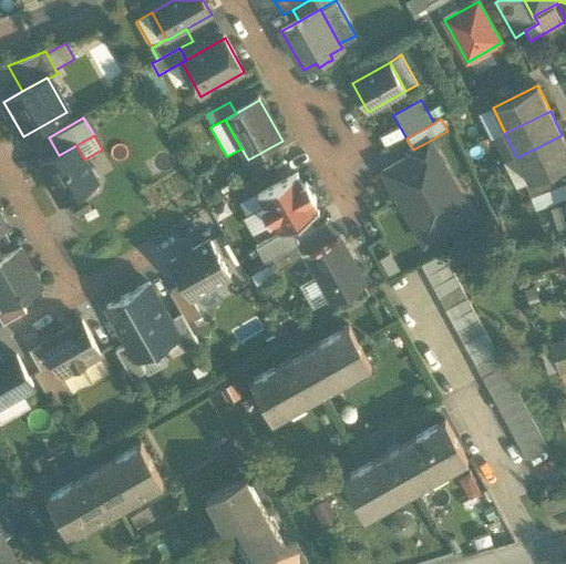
[(565,142),(562,135),(517,157),(530,183),(549,173),(565,165),(565,142)]
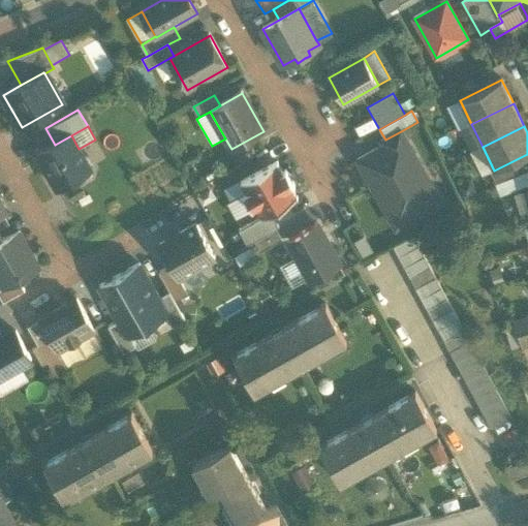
[(421,215),(442,204),(401,131),(385,140),(382,142),(385,147),(378,151),(377,150),(358,161),(386,213),(387,213),(411,198),(421,215)]
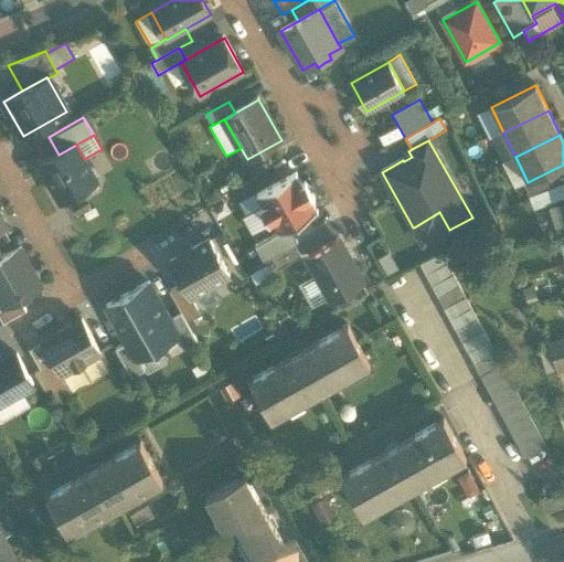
[(61,202),(97,181),(84,159),(76,145),(59,155),(40,166),(61,202)]
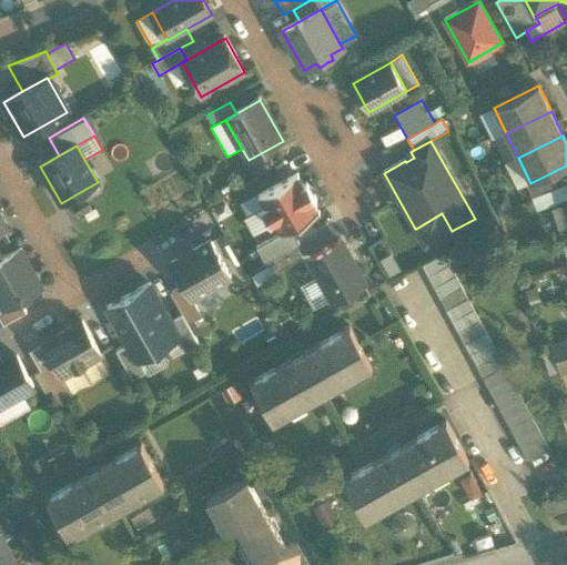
[(527,185),(533,198),(556,185),(550,173),(530,183),(527,185)]
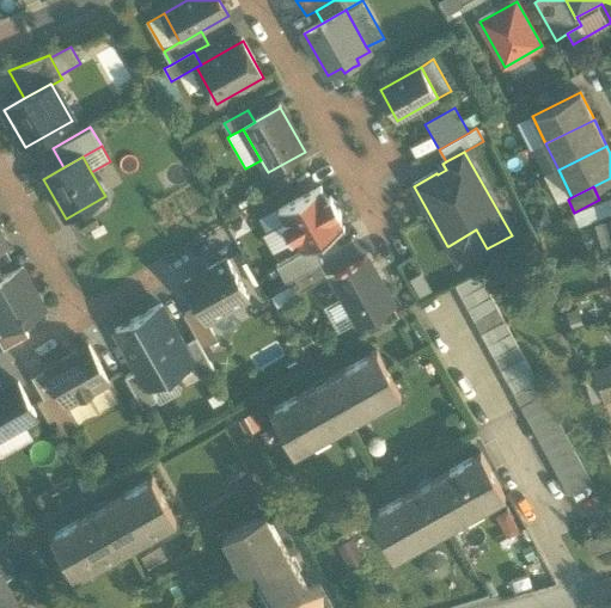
[(301,252),(303,255),(313,247),(346,229),(344,228),(343,228),(337,217),(340,216),(341,217),(342,216),(331,198),(330,198),(330,200),(328,201),(322,190),(323,190),(322,189),(279,213),(280,214),(281,214),(287,225),(285,226),(283,225),(282,226),(293,244),(294,244),(294,243),(297,241),(303,252),(301,252)]
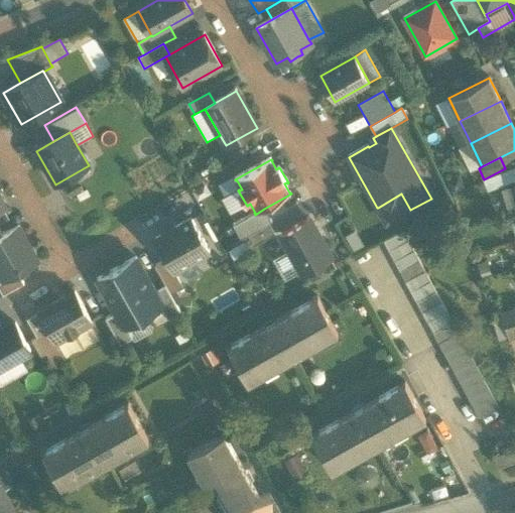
[(219,185),(226,198),(238,190),(239,189),(240,190),(242,189),(237,180),(236,180),(235,179),(233,176),(219,185)]
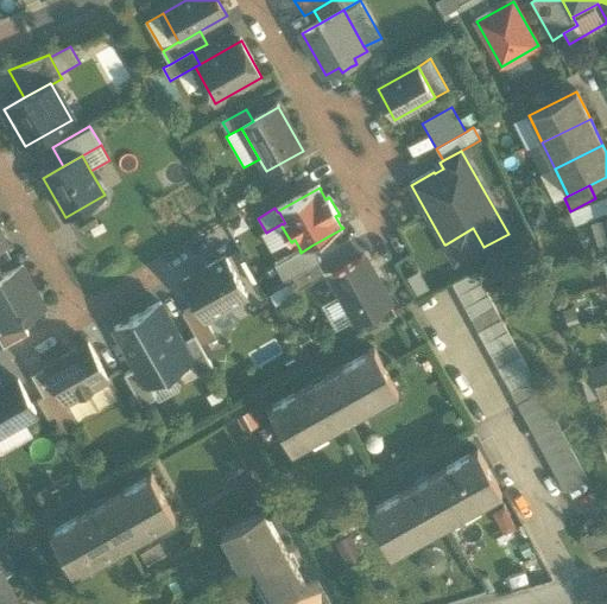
[(272,253),(291,242),(280,224),(266,233),(261,235),(272,253)]
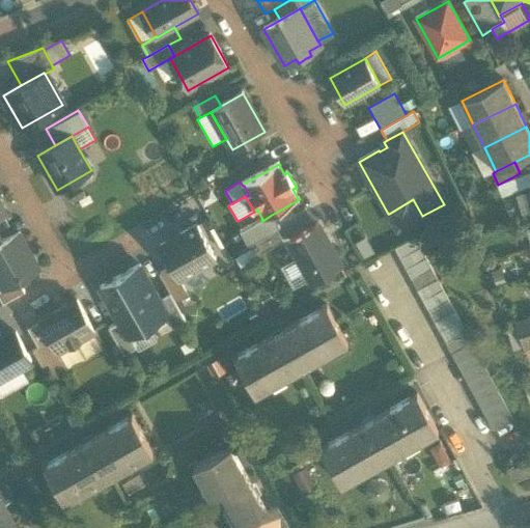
[(398,229),(422,216),(413,199),(389,214),(398,229)]
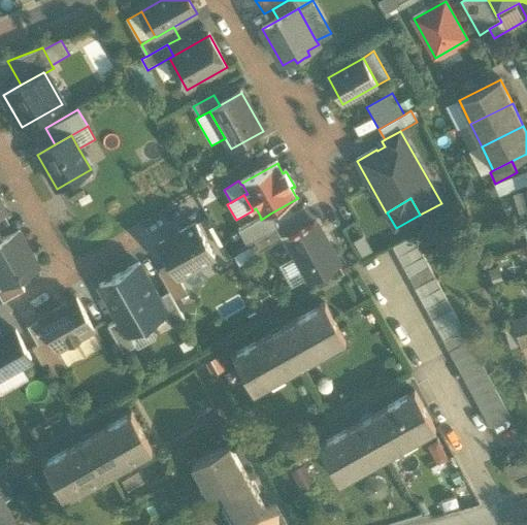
[(239,231),(248,245),(254,242),(275,230),(280,228),(270,214),(261,220),(239,231)]
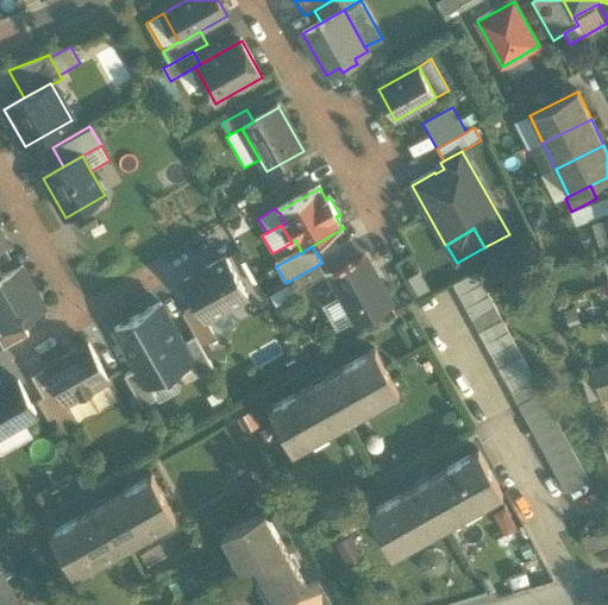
[(249,296),(226,258),(185,282),(198,306),(206,320),(249,296)]
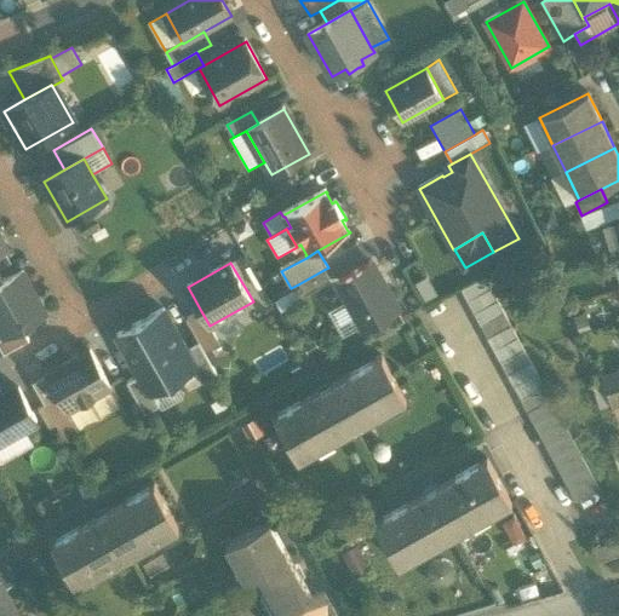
[(371,264),(338,282),(349,300),(364,327),(366,330),(399,311),(371,264)]
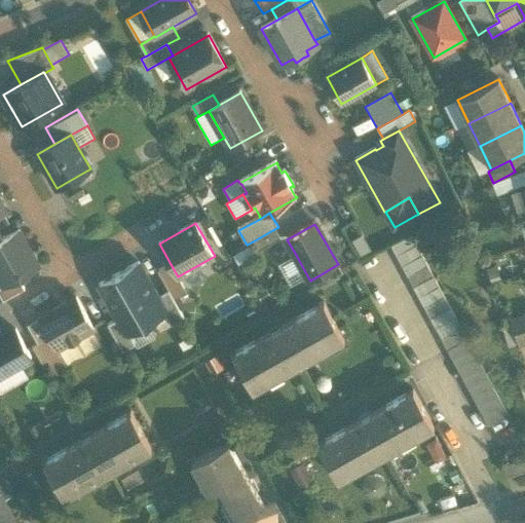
[(253,241),(259,252),(280,240),(274,229),(253,241)]
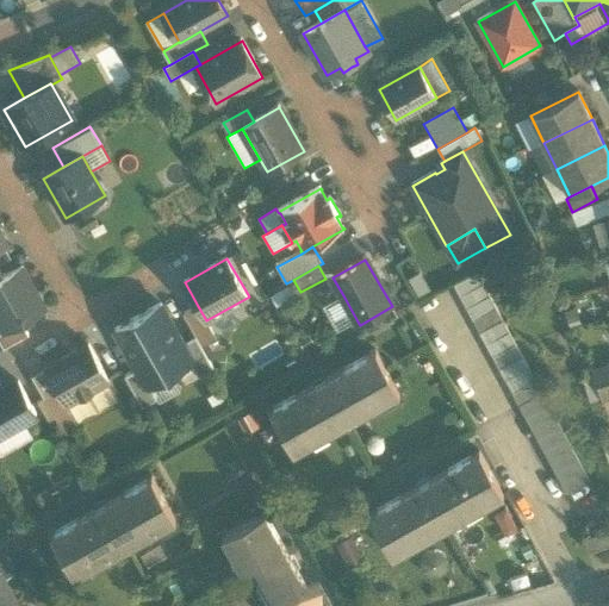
[(0,323),(5,332),(45,310),(23,268),(0,280),(0,323)]
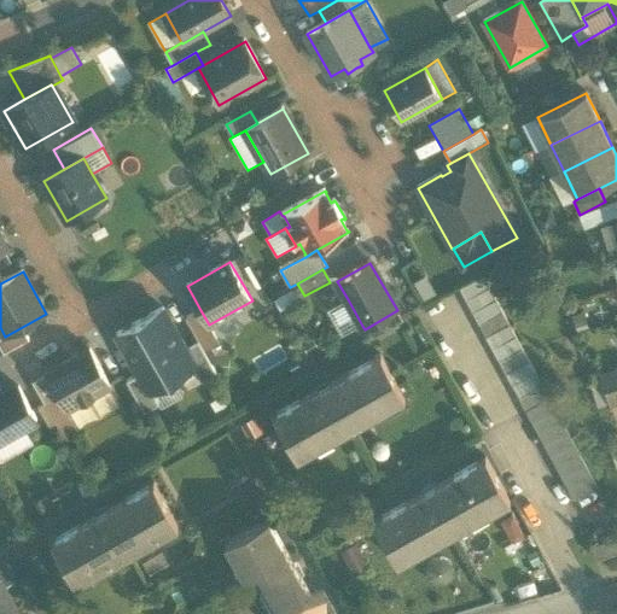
[(414,284),(424,303),(437,296),(426,276),(414,284)]
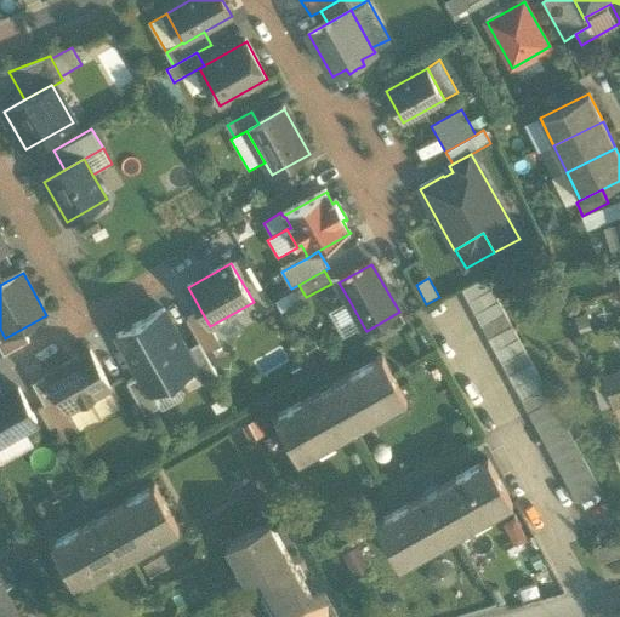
[(462,292),(470,304),(493,291),(487,279),(462,292)]
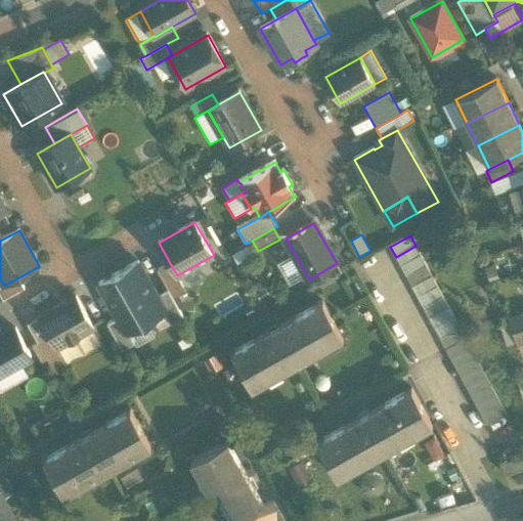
[(396,257),(401,267),(422,256),(416,246),(396,257)]
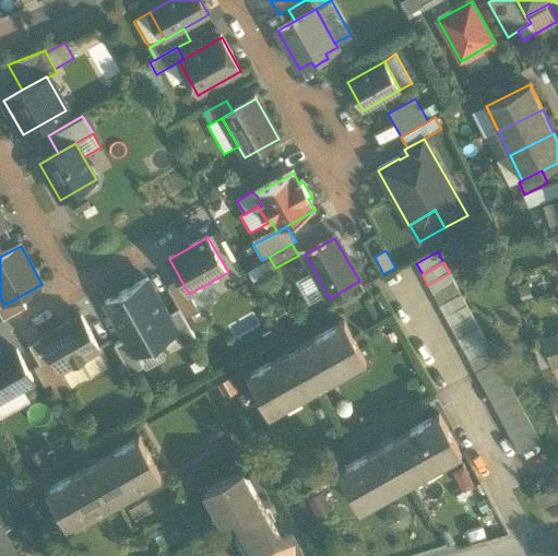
[(265,263),(248,272),(253,283),(271,273),(265,263)]
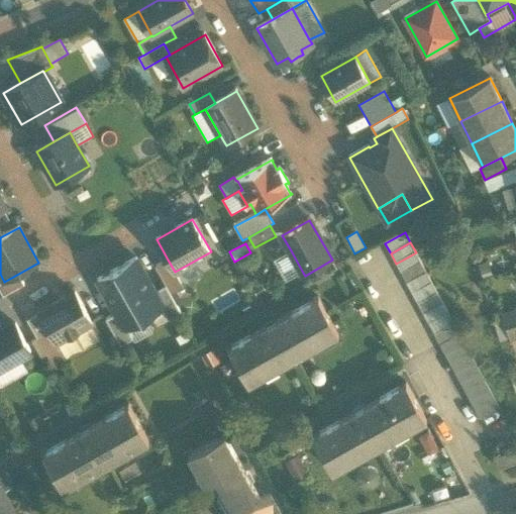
[(286,283),(303,273),(291,250),(274,261),(286,283)]
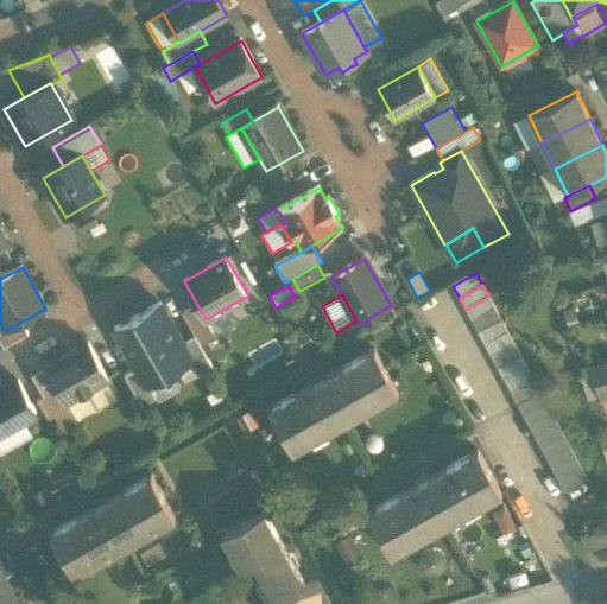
[(466,310),(473,322),(495,309),(489,297),(466,310)]
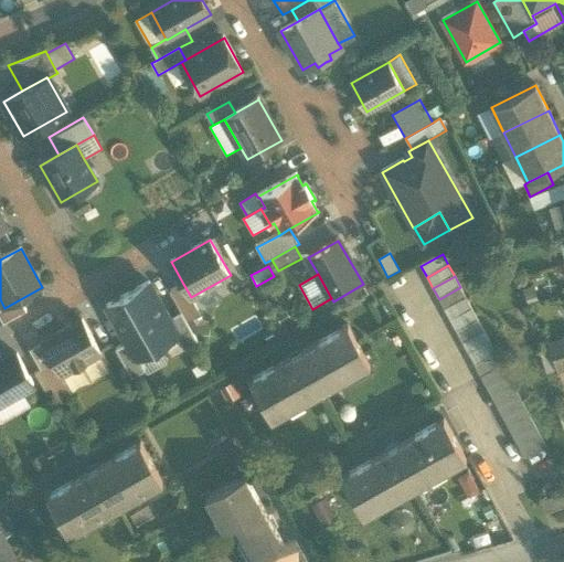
[(128,343),(138,360),(139,359),(178,338),(180,337),(170,319),(149,283),(107,307),(128,343)]
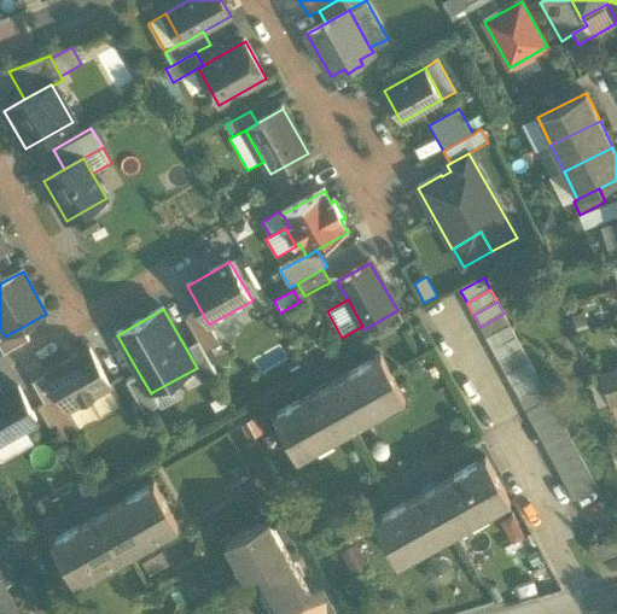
[(209,325),(201,310),(186,319),(199,341),(204,352),(219,343),(209,325)]
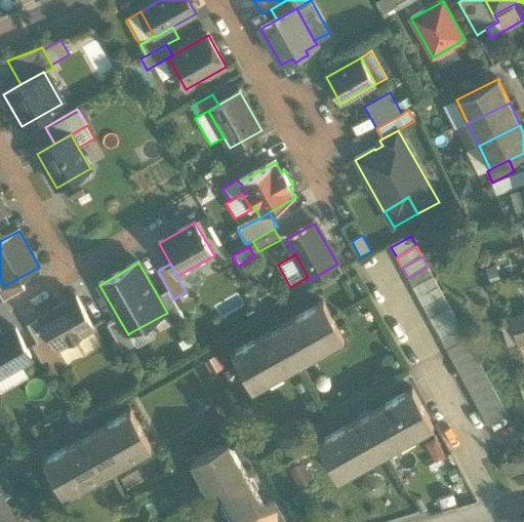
[(408,278),(413,288),(433,278),(428,267),(408,278)]
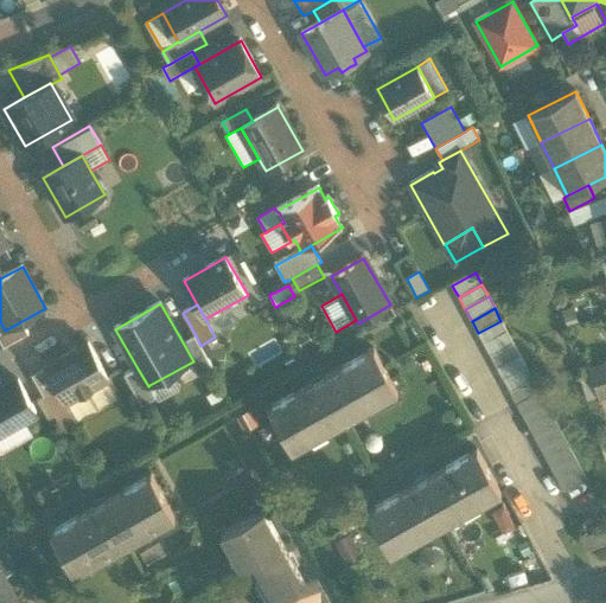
[(0,333),(0,338),(5,347),(30,334),(23,321),(0,333)]
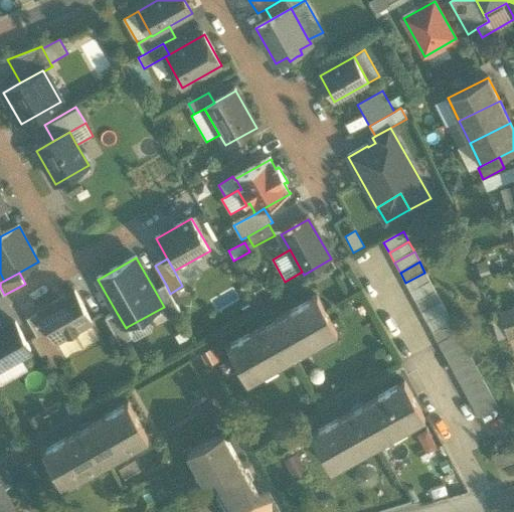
[(405,283),(411,293),(431,283),(424,273),(405,283)]
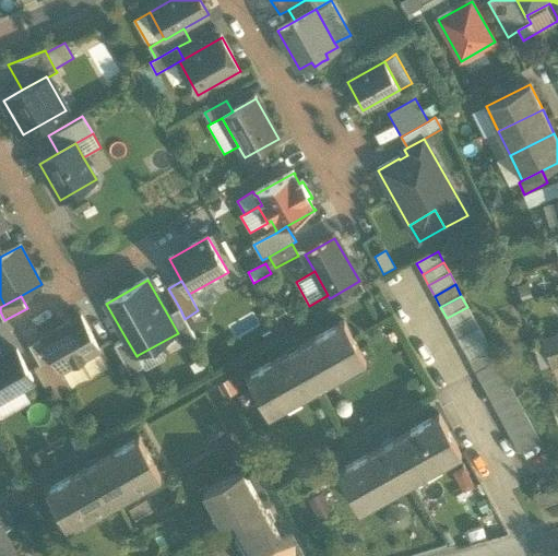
[(447,318),(452,329),(473,318),(467,307),(447,318)]
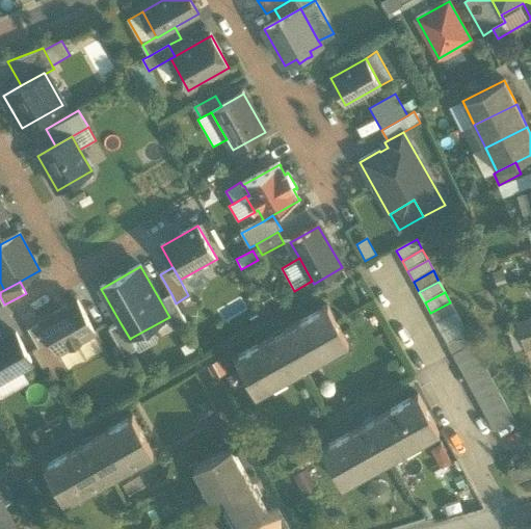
[(167,318),(174,328),(186,321),(176,303),(171,294),(160,300),(169,317),(167,318)]
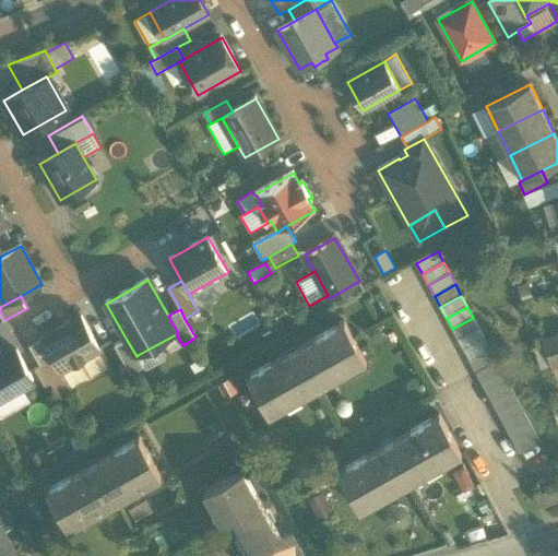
[(42,340),(60,373),(101,350),(82,317),(42,340)]
